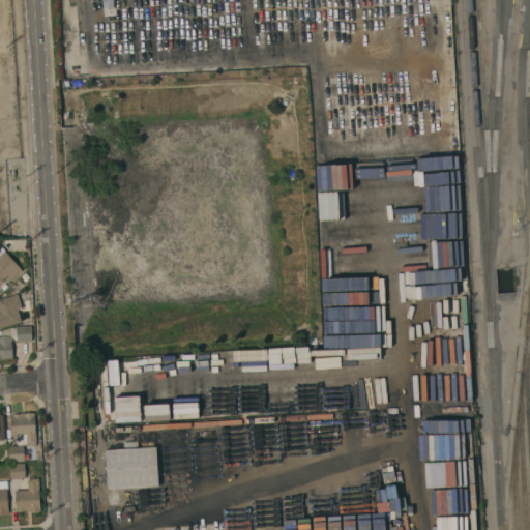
[(0,255),(4,251),(22,270),(11,280),(8,276),(0,284),(0,255)]
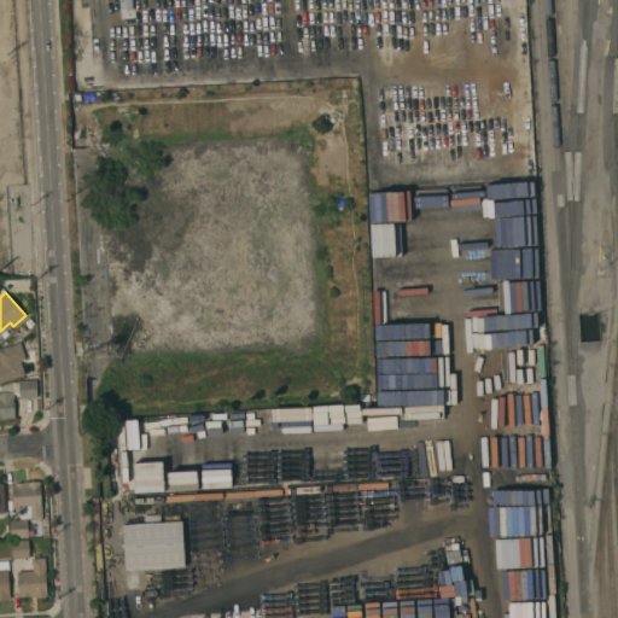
[(0,347),(21,342),(25,357),(21,360),(25,374),(0,382),(0,347)]
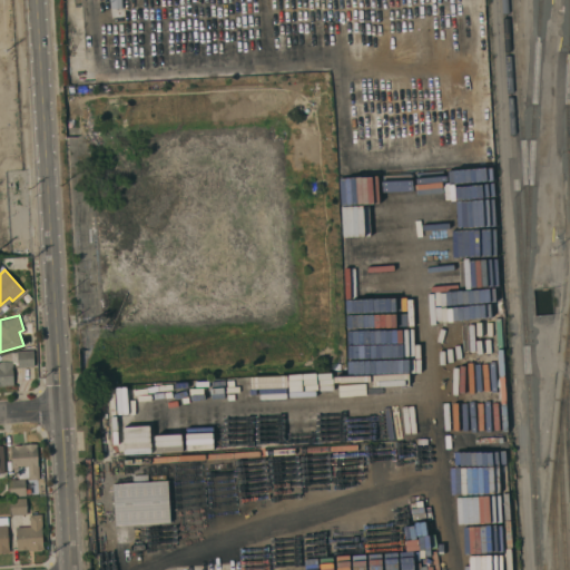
[(0,361),(2,361),(2,356),(18,352),(33,350),(35,367),(18,367),(18,363),(13,363),(15,385),(0,385),(0,361)]
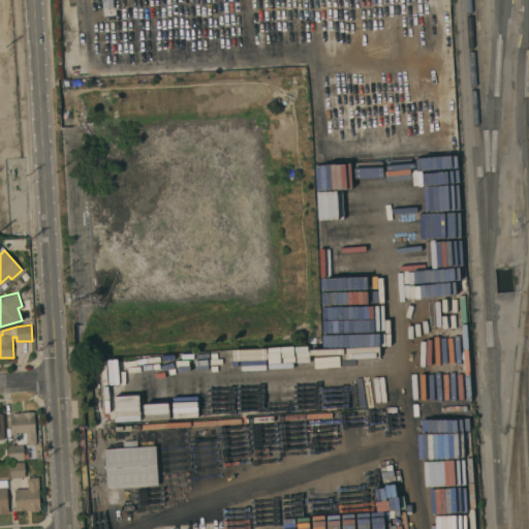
[(25,434),(11,435),(10,414),(34,413),(36,444),(26,445),(25,434)]
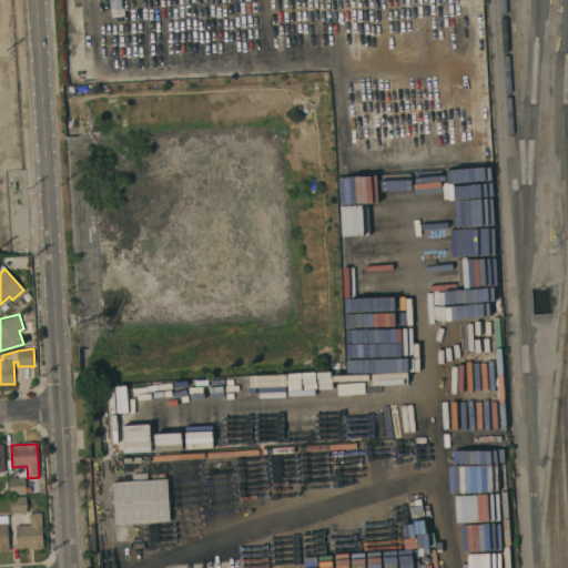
[(24,477),(26,494),(10,495),(9,478),(24,477)]
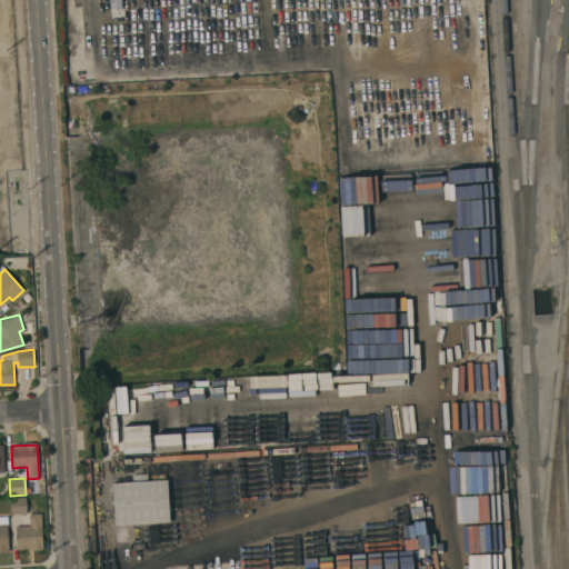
[(168,479),(170,521),(116,525),(113,483),(168,479)]
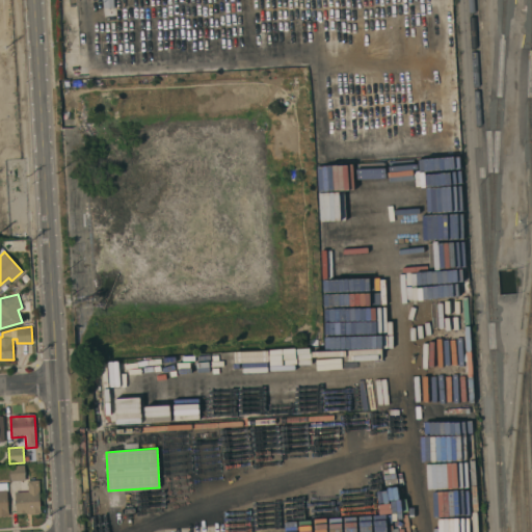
[(24,464),(25,480),(10,481),(9,466),(24,464)]
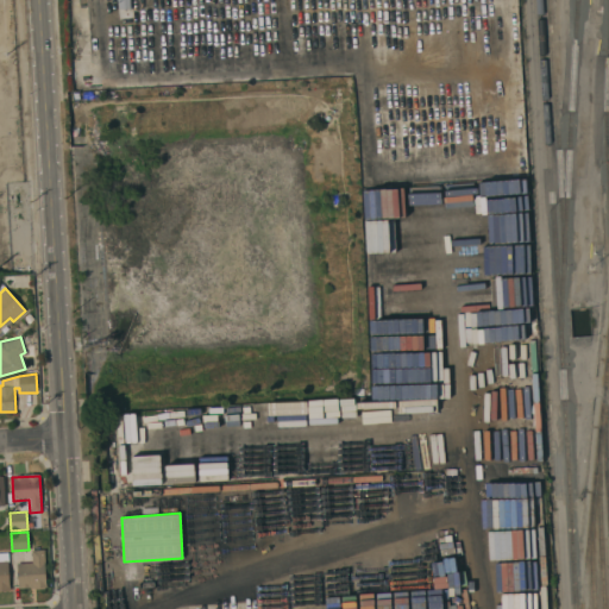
[(32,563),(32,550),(45,550),(48,588),(31,589),(31,588),(19,588),(17,563),(32,563)]
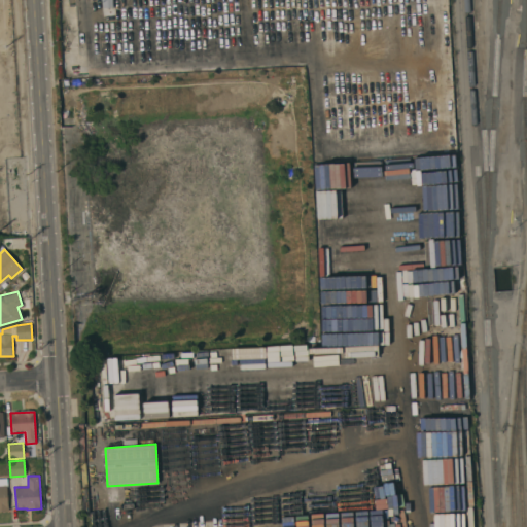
[(8,510),(0,510),(0,478),(6,478),(8,510)]
